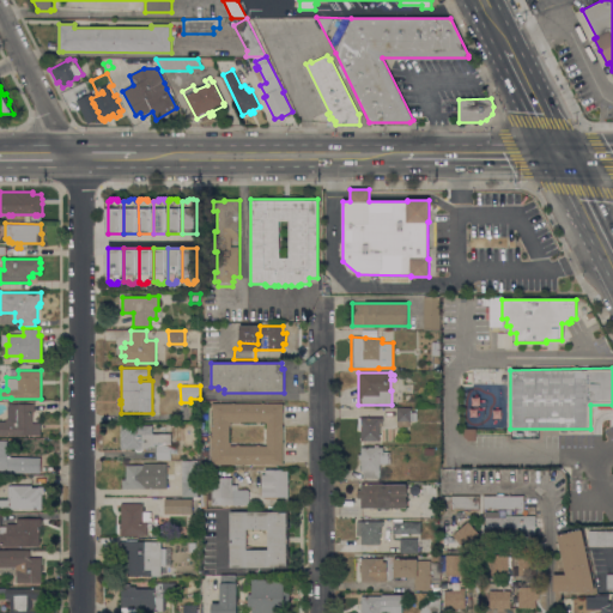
[(211,465),(211,441),(210,441),(210,437),(211,437),(211,431),(210,431),(210,428),(211,428),(211,402),(283,402),(283,463),(211,465)]
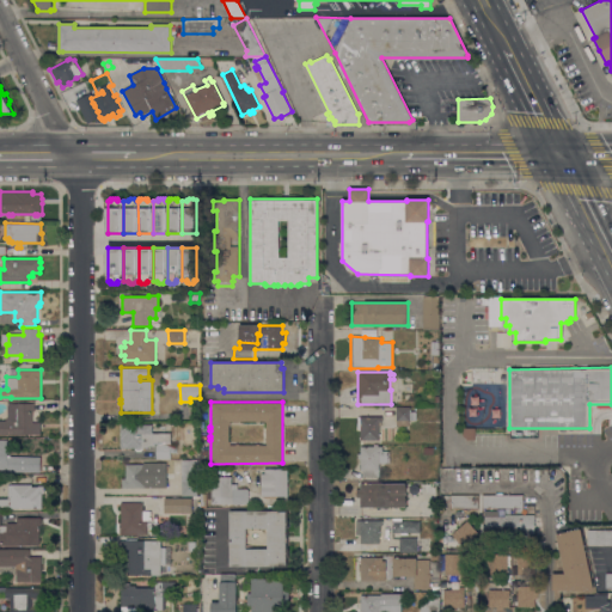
[(23,434),(23,435),(0,435),(0,421),(5,421),(7,418),(7,403),(34,403),(34,411),(32,411),(32,422),(41,422),(41,434),(23,434)]
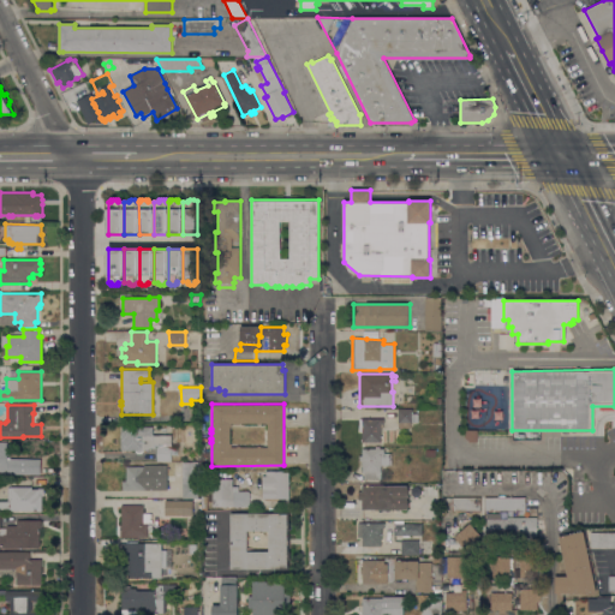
[(412,410),(412,413),(418,413),(418,422),(410,422),(410,428),(398,428),(399,410),(412,410)]
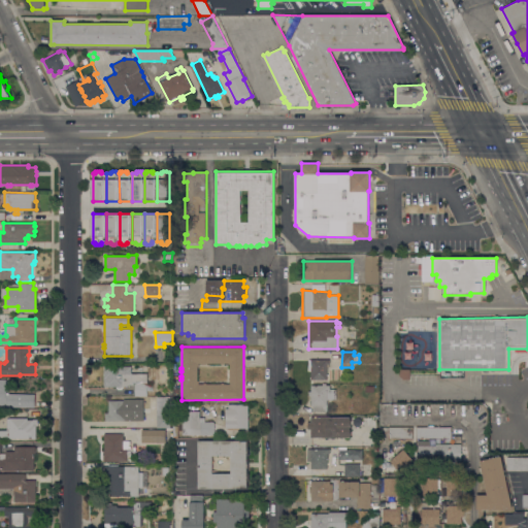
[(308,360),(330,360),(330,366),(327,366),(327,380),(310,380),(311,370),(308,370),(308,360)]
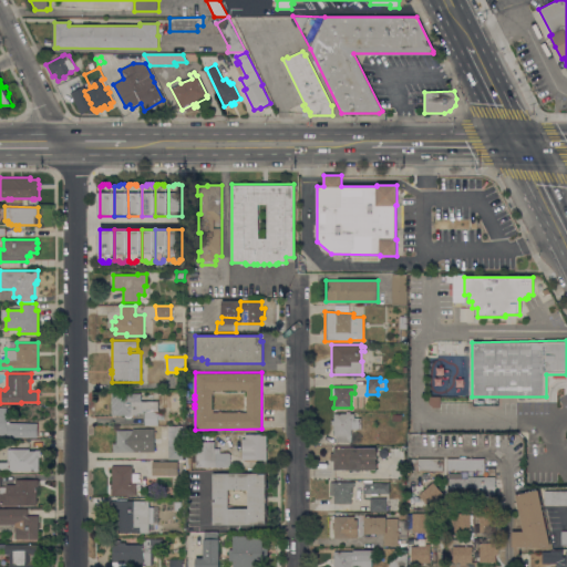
[(112,393),(141,393),(141,401),(158,401),(158,412),(163,412),(163,419),(157,419),(157,424),(144,424),(144,413),(137,413),(132,415),(131,418),(126,418),(124,416),(124,414),(112,414),(112,393)]
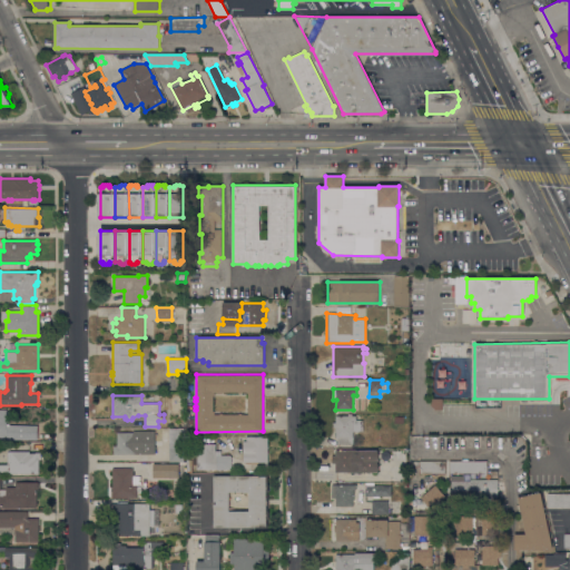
[(0,438),(0,409),(7,410),(6,424),(38,425),(37,440),(0,438)]
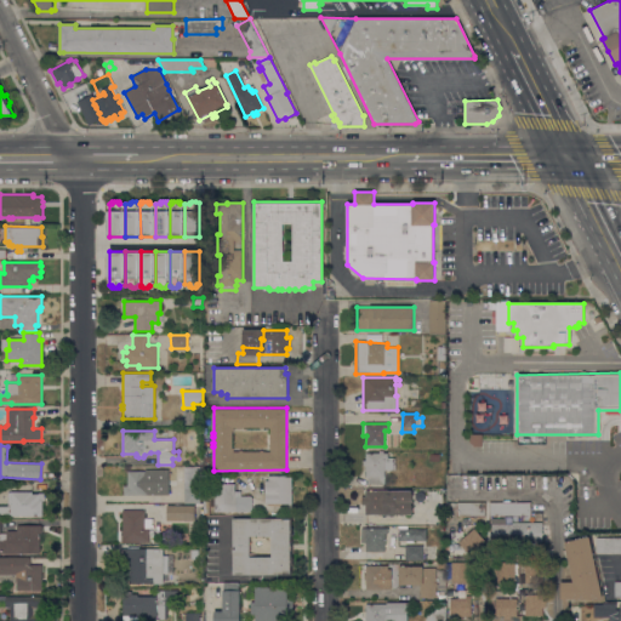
[(388,457),(396,457),(396,469),(385,469),(385,483),(368,483),(368,477),(365,477),(365,466),(363,466),(363,460),(365,460),(365,453),(388,453),(388,457)]
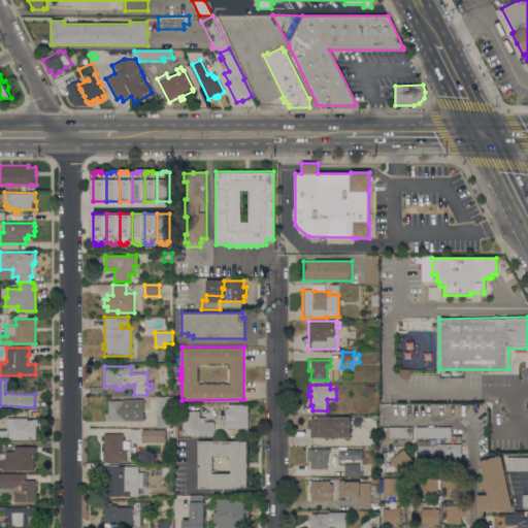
[(157,428),(157,409),(150,409),(150,396),(172,396),(172,428),(157,428)]
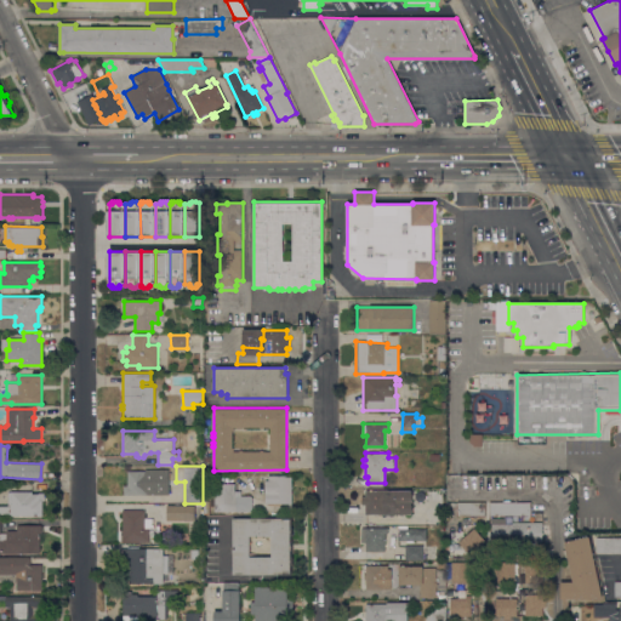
[(146,469),(161,469),(161,474),(164,474),(164,480),(161,480),(161,495),(124,495),(124,485),(127,485),(127,471),(146,471),(146,469)]
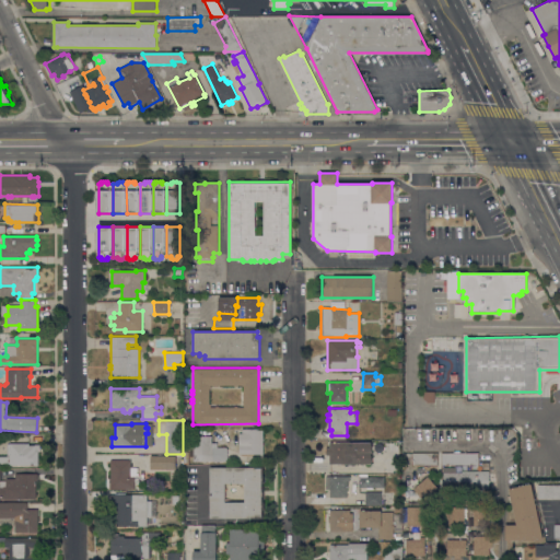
[(238,454),(238,433),(241,433),(241,429),(258,429),(258,430),(263,430),(263,454),(238,454)]
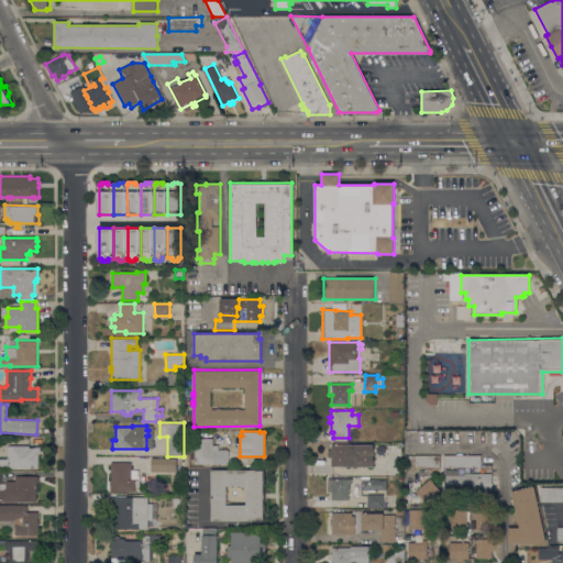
[(195,464),(194,438),(212,438),(212,445),(218,445),(218,450),(229,450),(229,463),(195,464)]
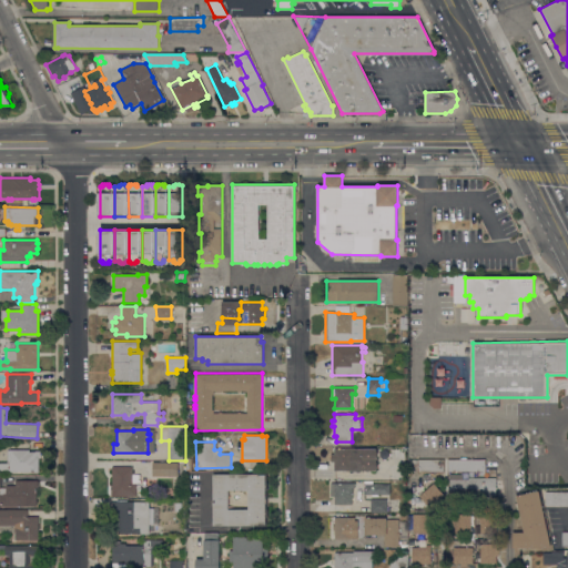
[(376,452),(377,452),(377,456),(376,456),(376,460),(377,460),(377,468),(377,470),(334,470),(334,462),(331,462),(331,454),(334,454),(334,448),(354,448),(376,448),(376,452)]
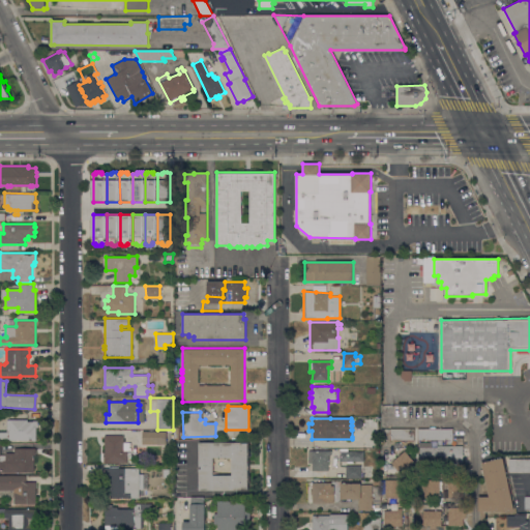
[(8,440),(0,439),(0,432),(6,432),(6,420),(8,420),(8,419),(27,419),(27,421),(32,421),(32,420),(37,420),(37,428),(36,428),(36,440),(8,440)]
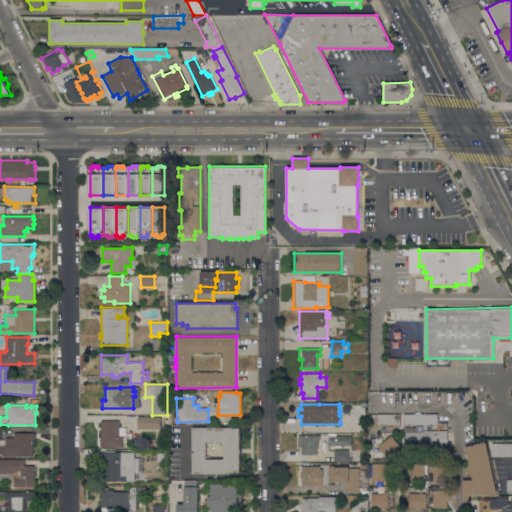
[(400,425),(377,425),(377,414),(400,414),(400,425)]
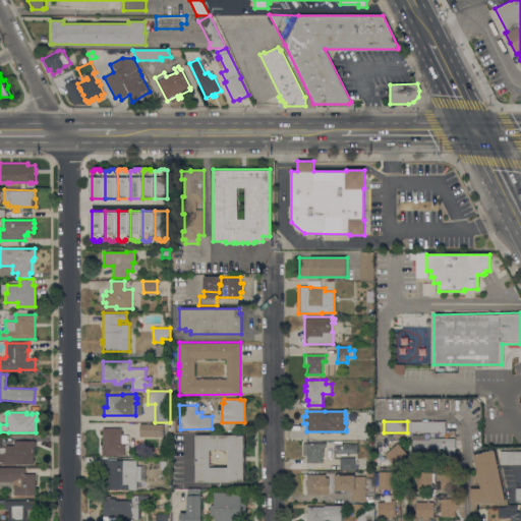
[(445,421),(445,432),(410,432),(410,421),(445,421)]
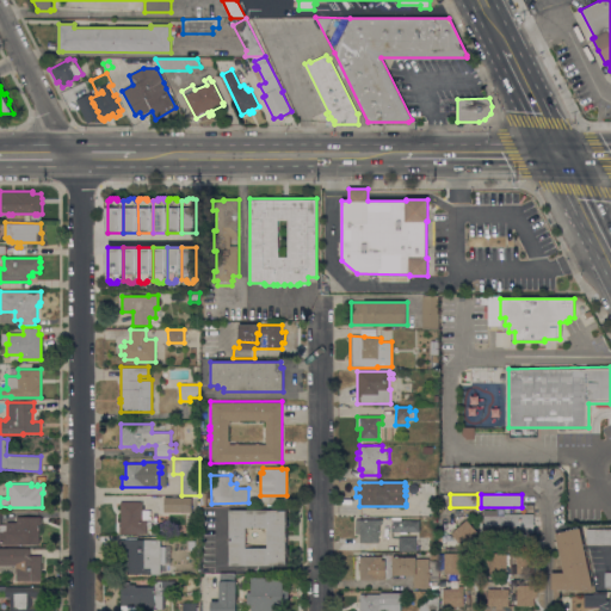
[(164,512),(164,497),(191,497),(191,512),(164,512)]
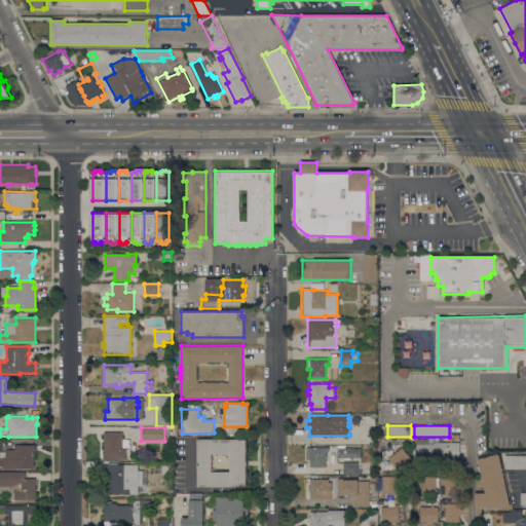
[(104,459),(104,431),(123,431),(122,439),(130,439),(130,447),(126,447),(126,459),(104,459)]
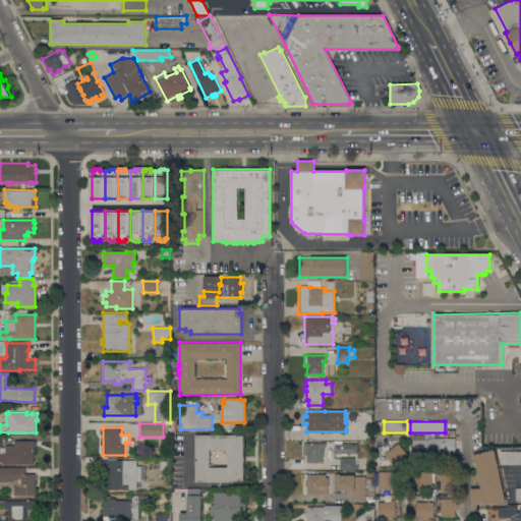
[(237,482),(237,481),(195,481),(195,461),(197,461),(197,458),(195,458),(195,435),(245,435),(245,467),(246,467),(246,474),(245,474),(245,482),(237,482)]
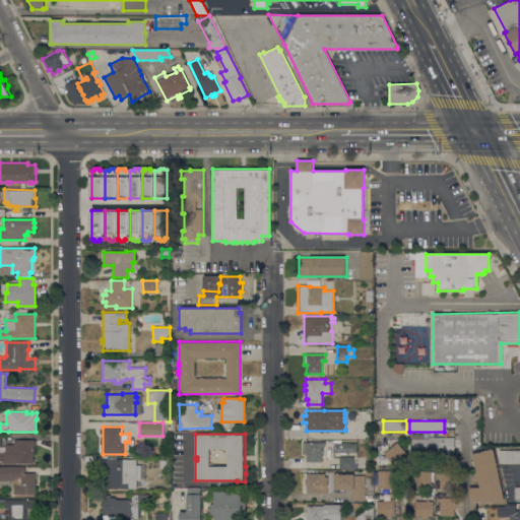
[(454,454),(411,454),(411,434),(423,434),(424,439),(429,439),(429,437),(454,437),(454,454)]
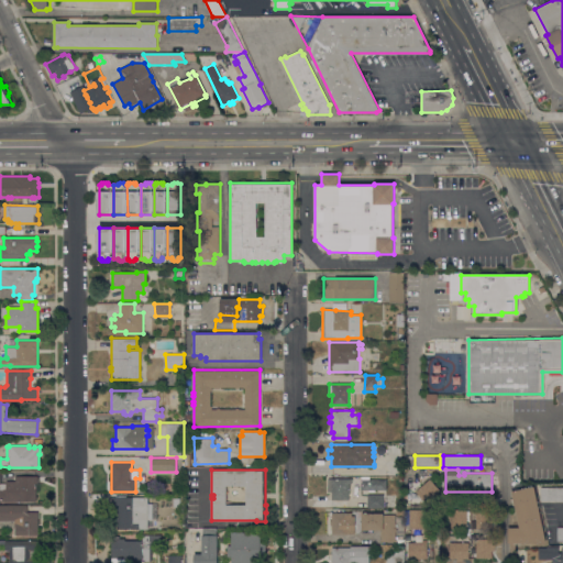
[(0,501),(0,489),(3,489),(3,488),(6,488),(6,481),(14,481),(14,476),(39,476),(39,482),(36,482),(36,501),(0,501)]
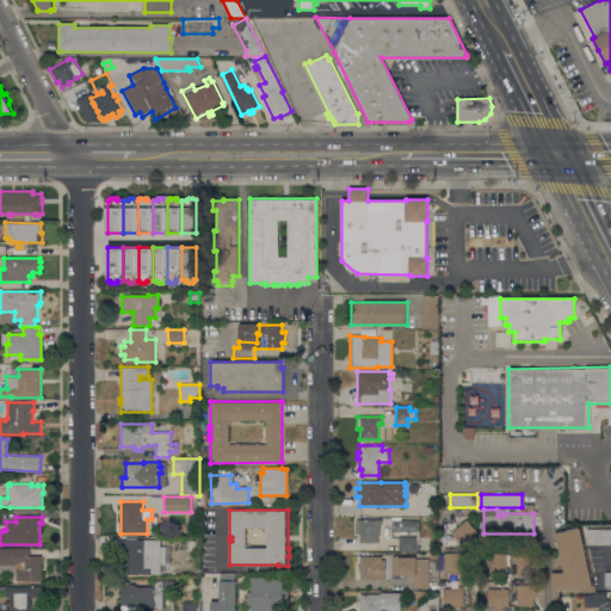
[(392,517),(401,517),(401,519),(419,519),(420,531),(407,531),(407,534),(400,534),(400,531),(392,531),(392,520),(392,517)]
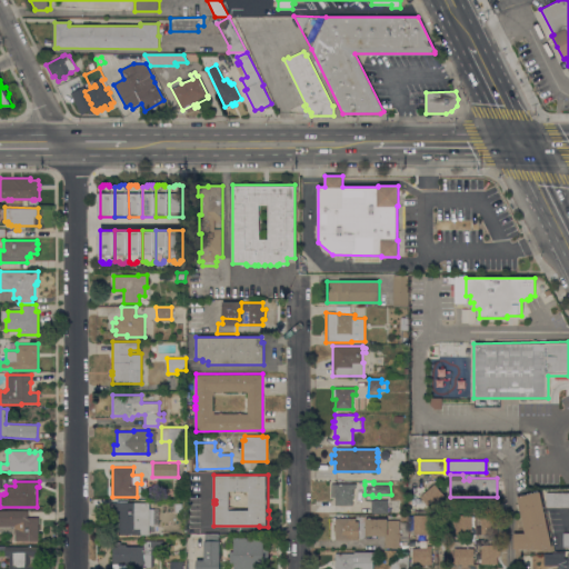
[(352,488),(352,506),(336,506),(336,497),(331,497),(331,483),(355,483),(355,488),(352,488)]
